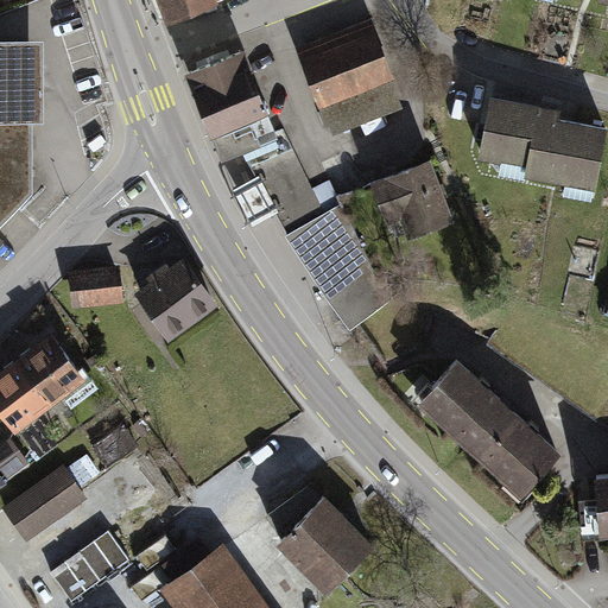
[(156,0),(165,24),(198,10),(219,2),(222,0),(156,0)]
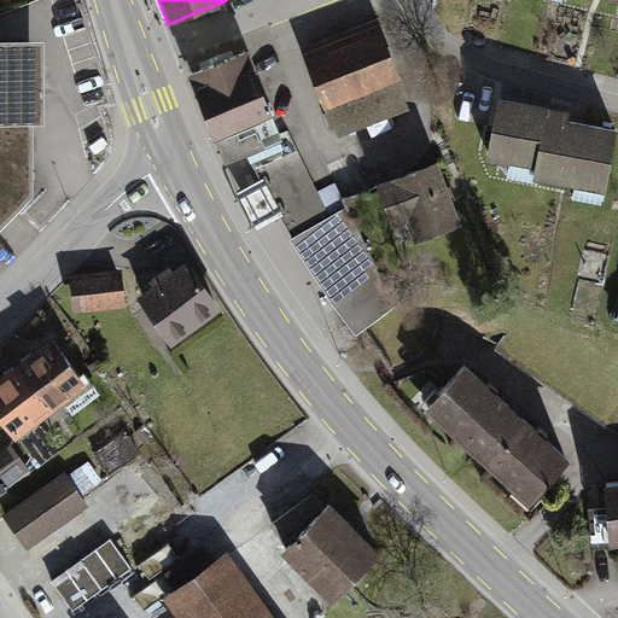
[(378,21),(303,50),(337,136),(412,106),(378,21)]
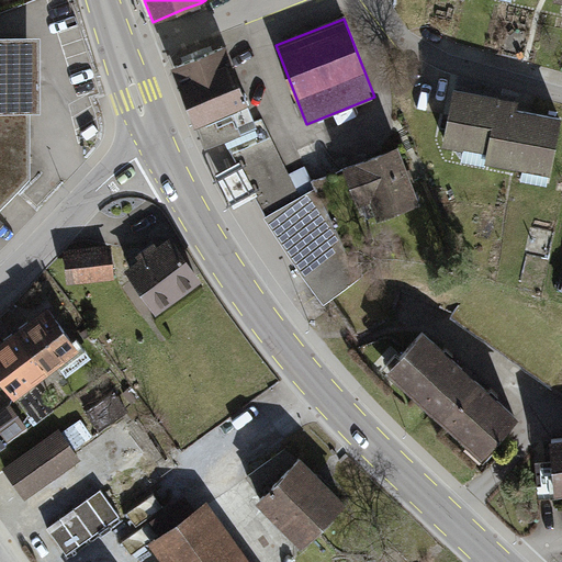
[(43,36),(0,36),(0,209),(33,177),(33,113),(43,113),(43,36)]
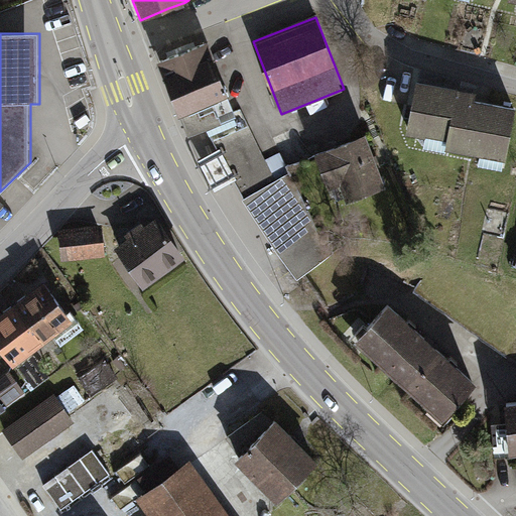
[(208,40),(156,59),(186,136),(205,129),(238,116),(208,40)]
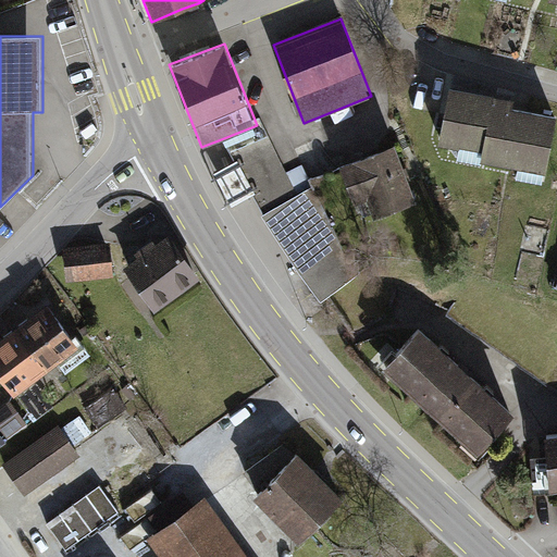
[(514,99),(448,86),(438,141),(484,150),(482,160),(545,173),(556,116),(512,108),(514,99)]
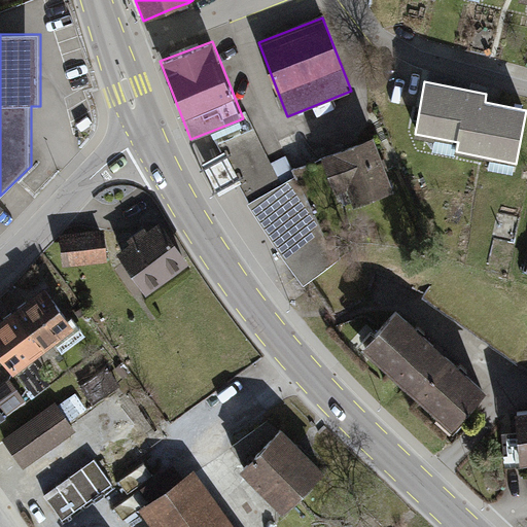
[(243,118),(209,132),(250,202),(248,204),(284,259),(322,232),(286,155),(271,163),(247,116),(243,118)]
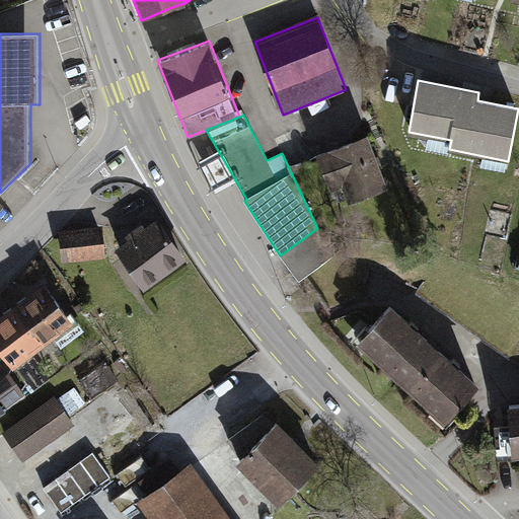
[(365,136),(317,155),(330,191),(342,187),(348,204),(386,190),(376,164),(365,136)]
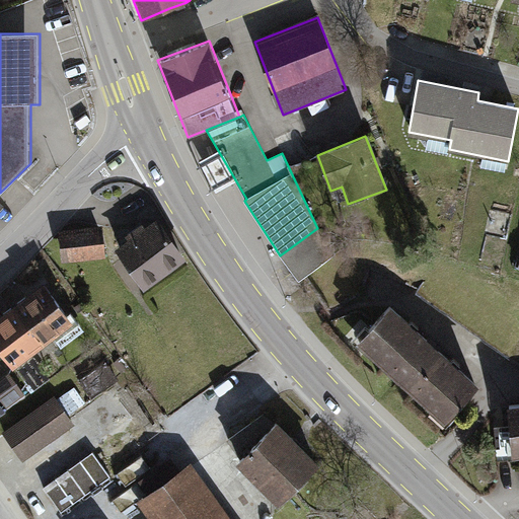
[(127,239),(116,247),(143,288),(186,258),(157,218),(144,227),(142,223),(125,235),(127,239)]
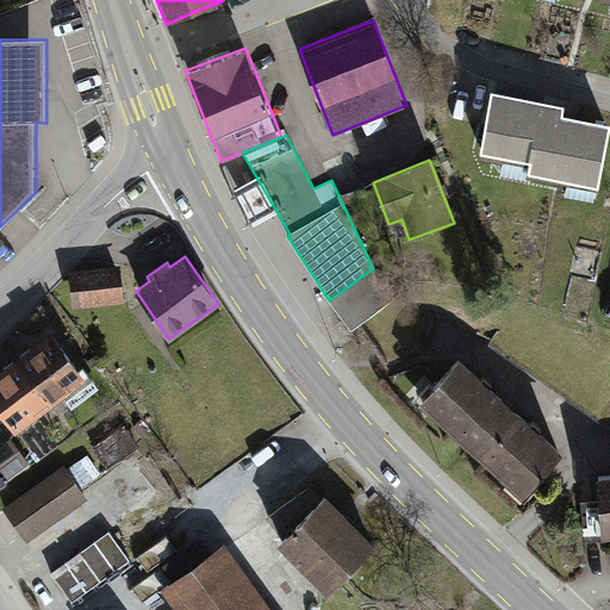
[(119,265),(69,269),(72,306),(123,302),(119,265)]
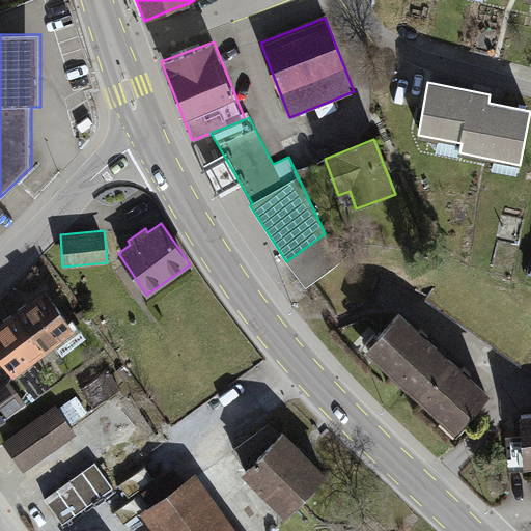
[(343,259),(325,233),(286,261),(305,287),(343,259)]
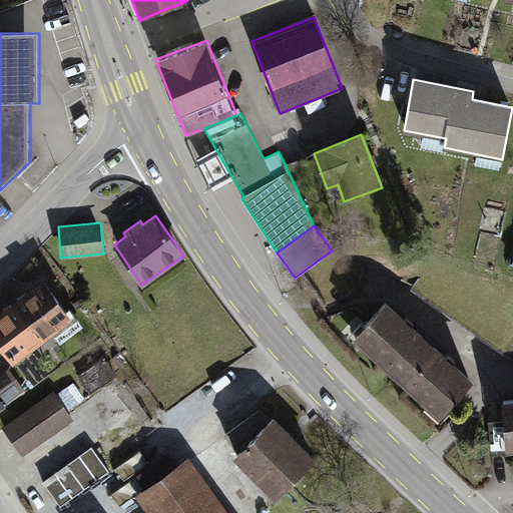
[(44,281),(13,304),(40,340),(51,332),(59,343),(82,326),(70,309),(66,312),(44,281)]
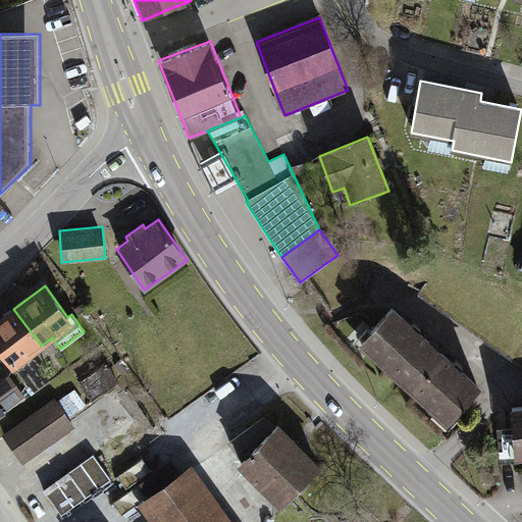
[(483,385),(396,306),(360,344),(448,424),(483,385)]
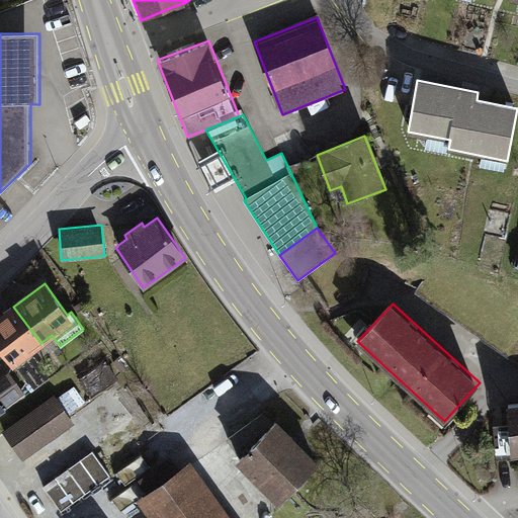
[(13,307),(0,316),(0,351),(11,366),(40,343),(13,307)]
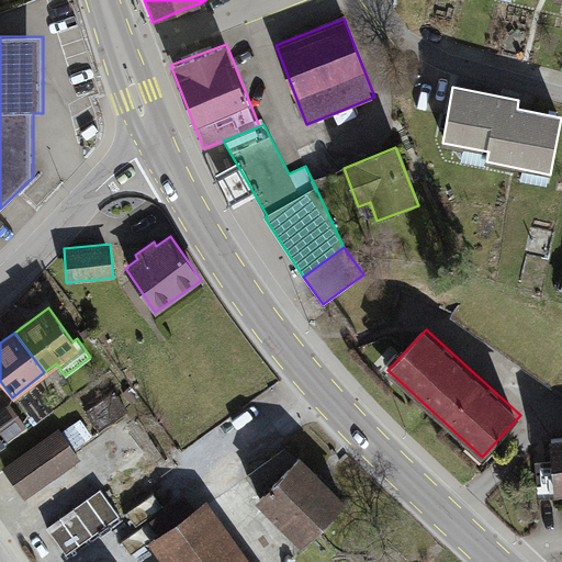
[(128,389),(122,394),(131,405),(137,400),(128,389)]
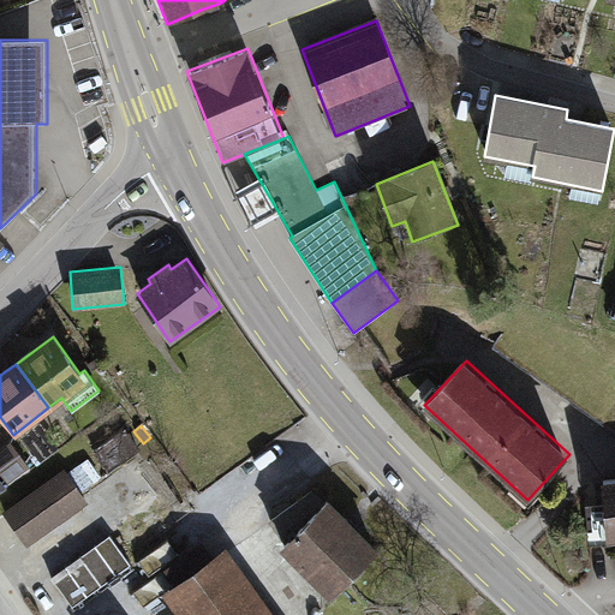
[(124,427),(90,451),(108,476),(142,452),(124,427)]
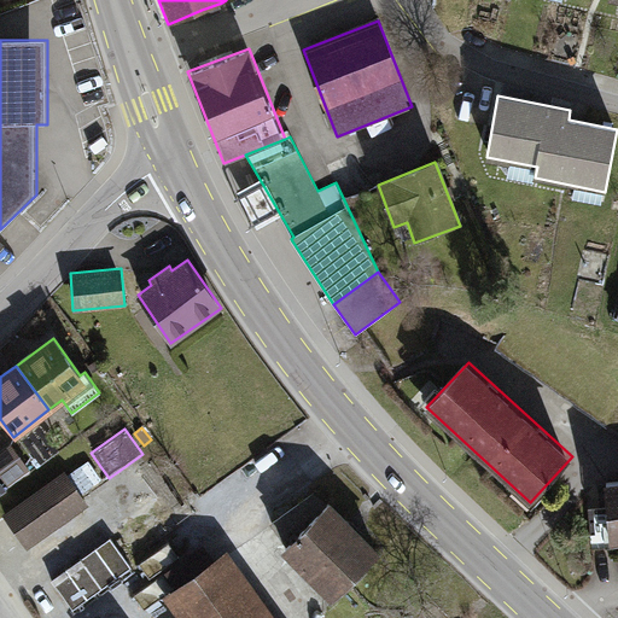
[(9,444),(0,450),(0,478),(6,487),(28,471),(9,444)]
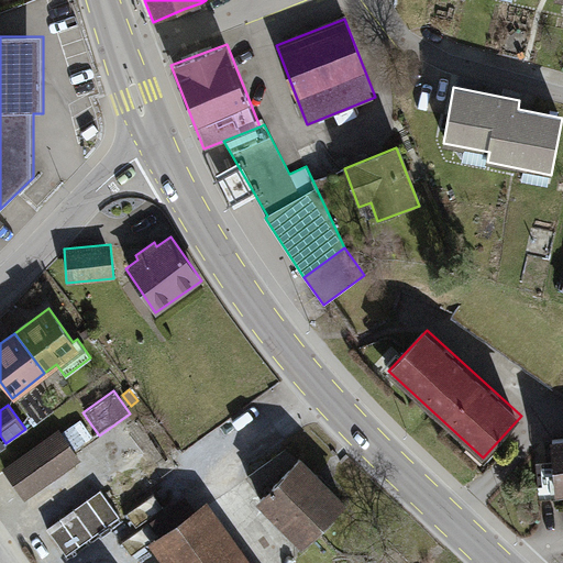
[(59,431),(3,471),(24,500),(80,462),(59,431)]
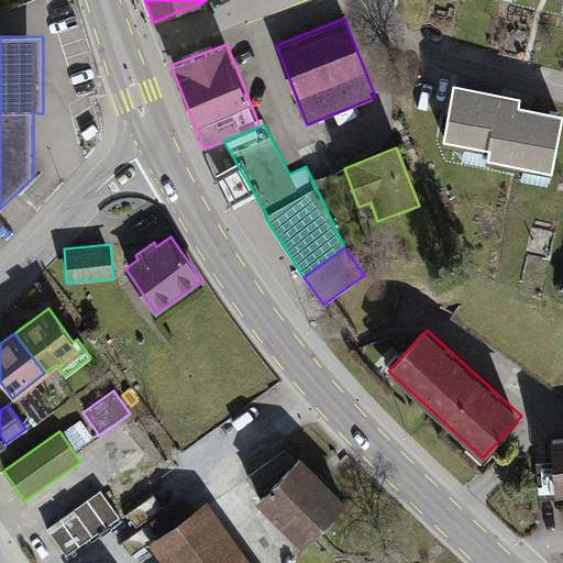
[(562,437),(551,438),(553,462),(556,495),(562,494),(562,437)]
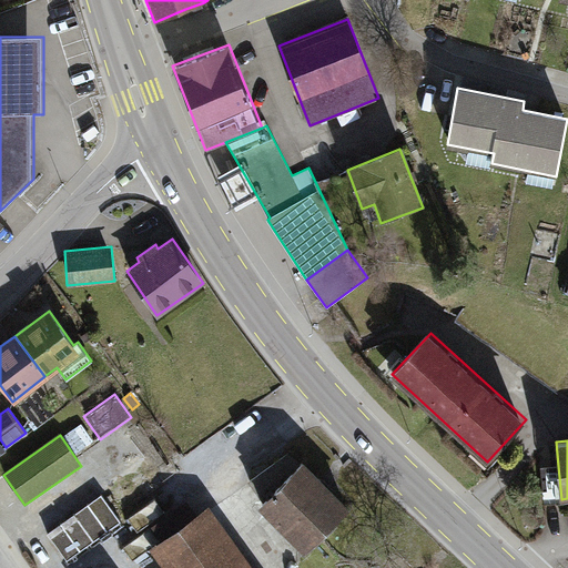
[(263,501),(259,506),(304,553),(350,508),(303,462),(301,464),(288,452),(249,482),(263,501)]
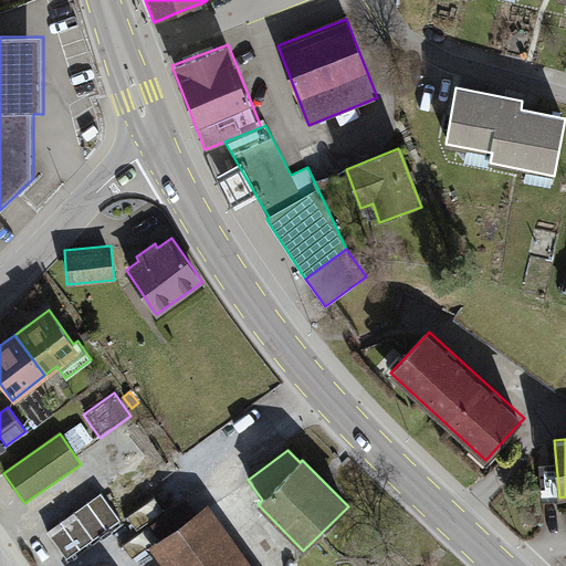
[(559,498),(556,464),(540,467),(543,503),(559,501),(559,498)]
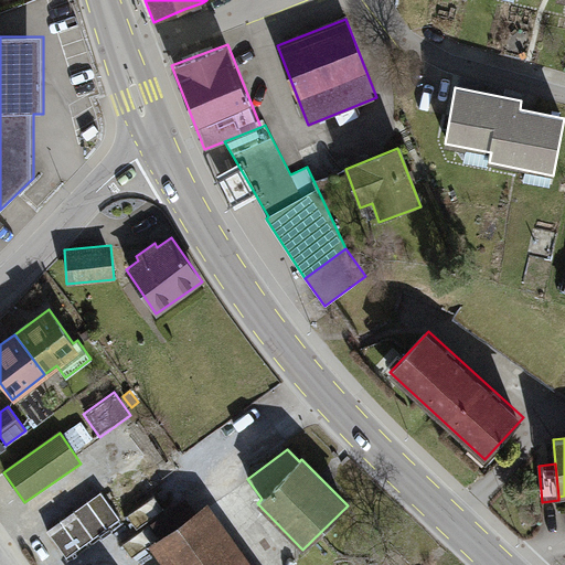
[(100,493),(75,511),(94,539),(119,520),(100,493)]
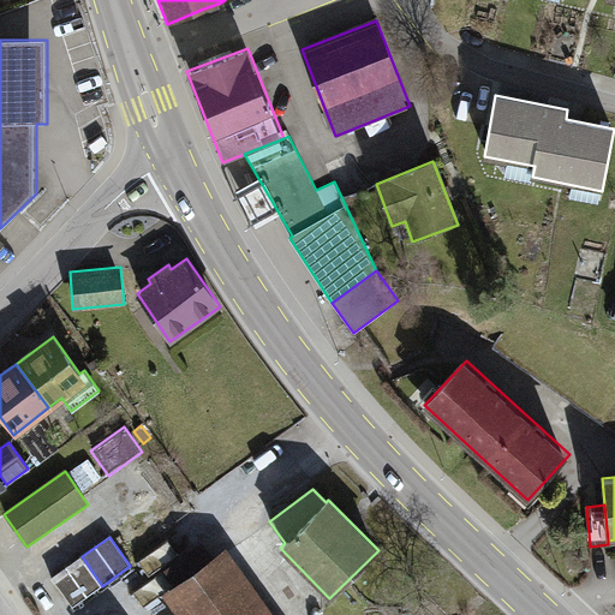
[(82,556),(52,578),(73,607),(102,586),(82,556)]
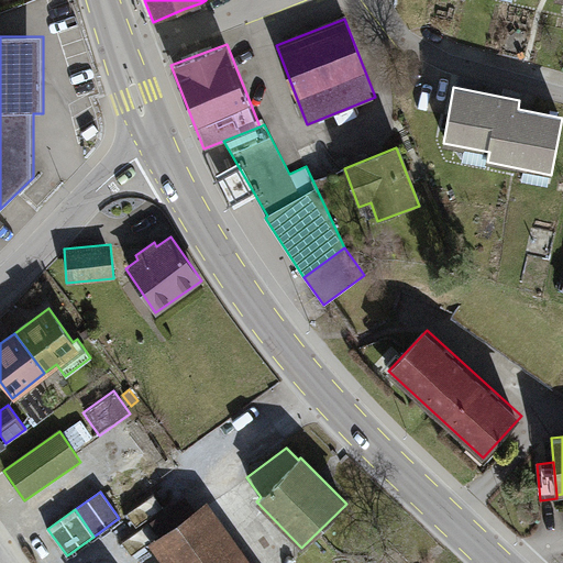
[(234,562),(195,510),(162,536),(181,562),(234,562)]
